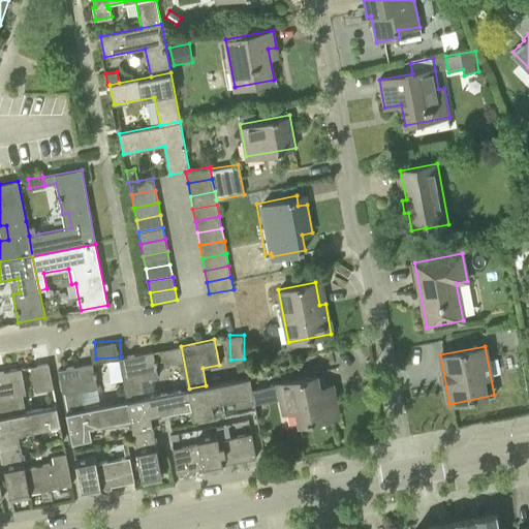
[(123,378),(127,401),(145,398),(142,379),(158,376),(153,351),(119,358),(119,360),(123,378)]
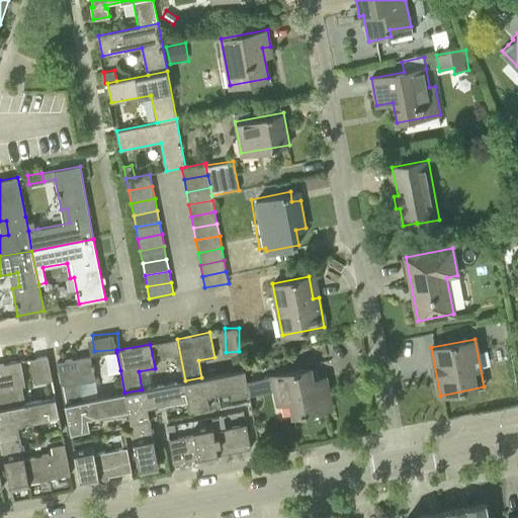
[(116,352),(105,354),(108,373),(120,370),(116,352)]
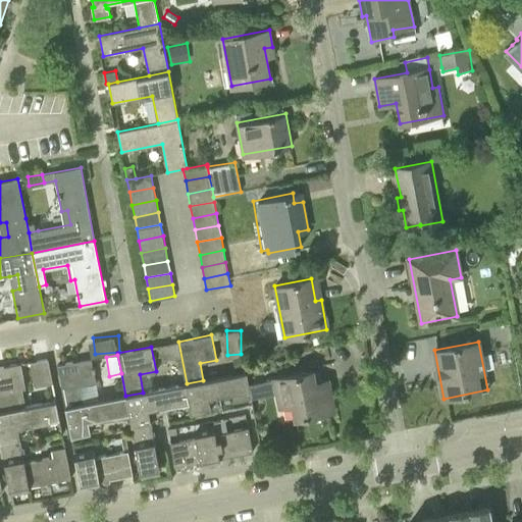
[(244,367),(242,356),(232,358),(235,369),(244,367)]
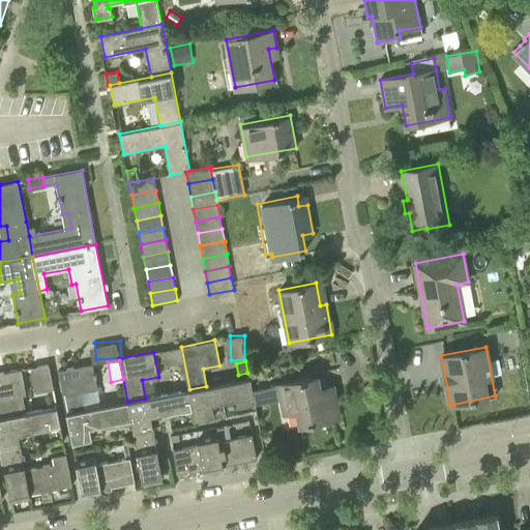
[(58,370),(66,413),(84,410),(81,392),(97,389),(92,363),(58,370)]
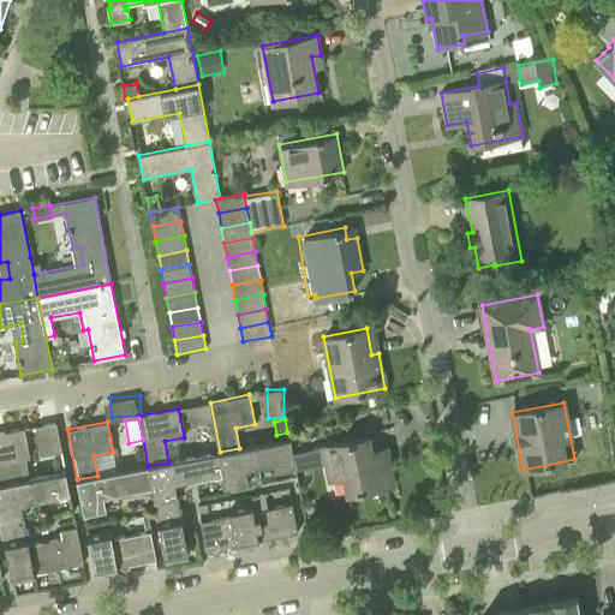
[(0,483),(29,478),(25,458),(29,458),(24,428),(0,431),(0,483)]
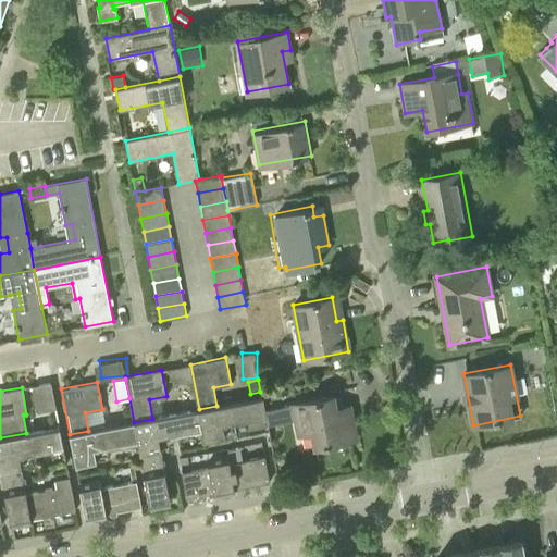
[(334,395),(292,404),(295,419),(298,434),(313,431),(316,446),(357,438),(350,406),(336,408),(334,395)]
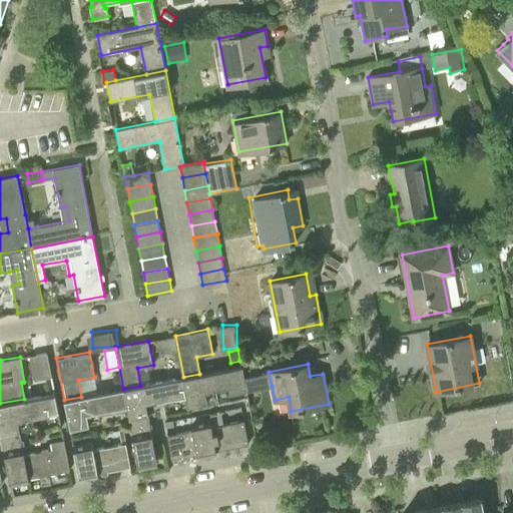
[(246,385),(244,377),(242,366),(199,374),(183,377),(186,396),(188,407),(207,404),(205,393),(246,385)]
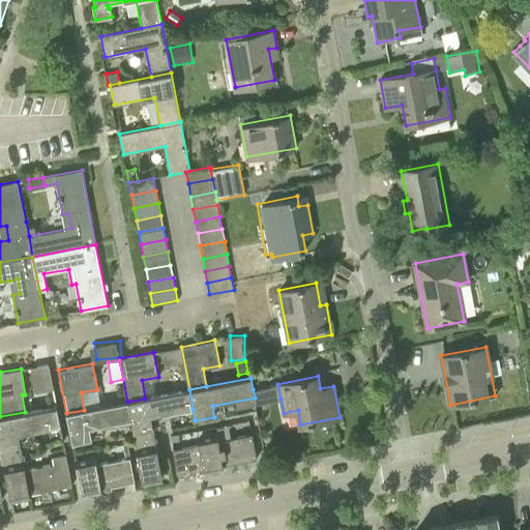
[(260,387),(253,389),(255,398),(256,404),(263,403),(260,387)]
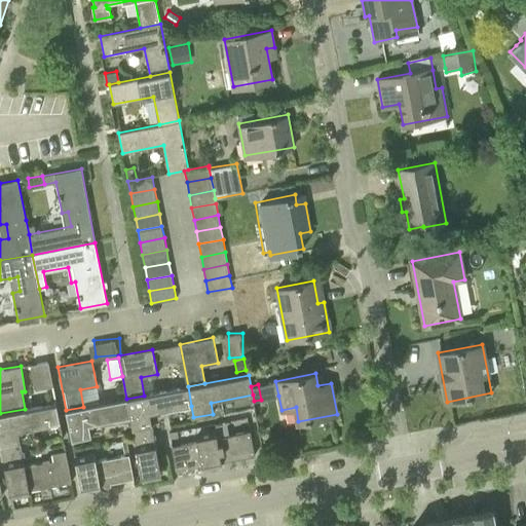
[(191,406),(188,386),(144,396),(126,399),(130,417),(129,417),(132,429),(152,425),(150,414),(191,406)]
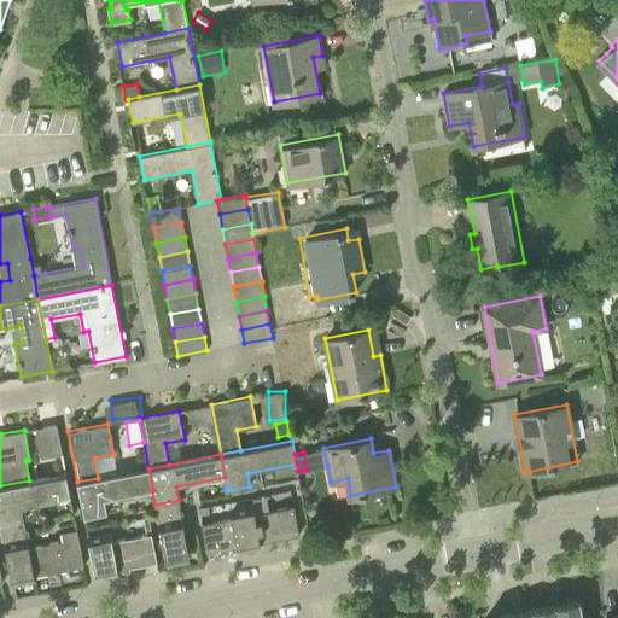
[(149,468),(98,478),(77,482),(85,518),(108,513),(105,500),(152,490),(153,490),(149,468)]
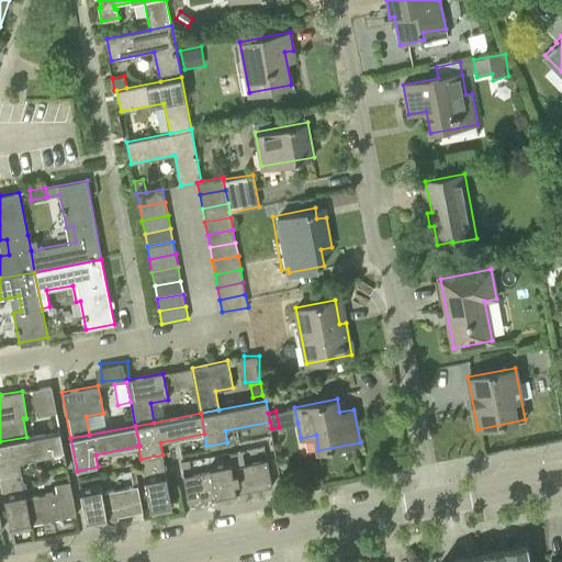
[(0,441),(0,470),(1,475),(22,472),(19,460),(65,451),(60,430),(26,437),(0,441)]
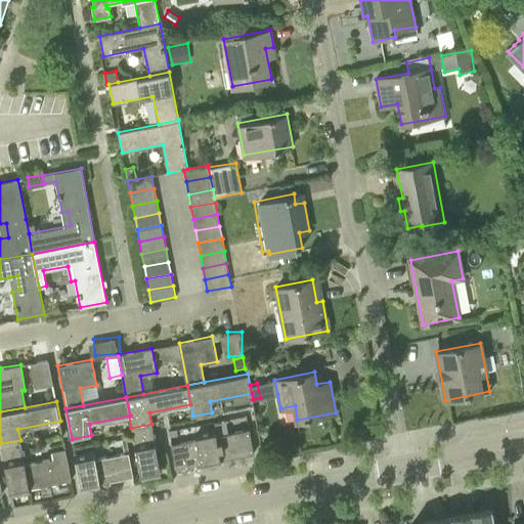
[(151,424),(131,428),(141,475),(161,471),(151,424)]
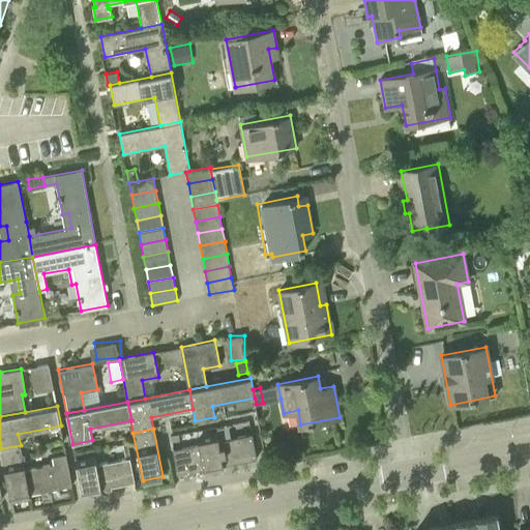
[(252,434),(219,440),(224,465),(257,459),(252,434)]
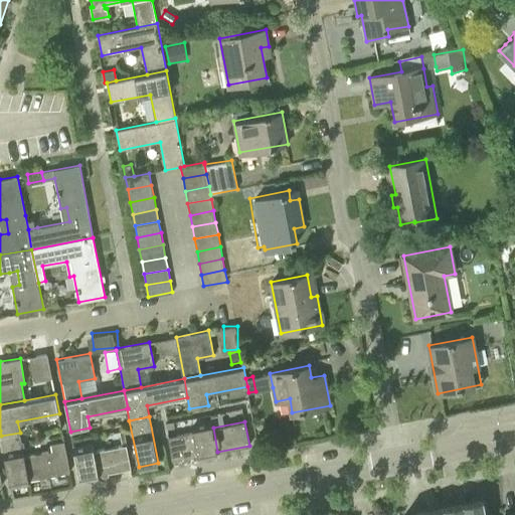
[(218,457),(217,452),(213,427),(212,422),(205,424),(193,426),(194,432),(168,437),(173,461),(198,456),(199,461),(218,457)]
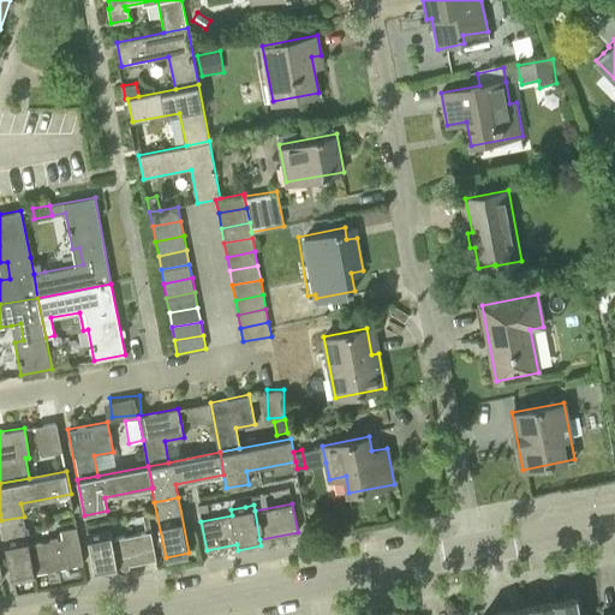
[(24,517),(1,520),(12,577),(84,563),(77,526),(61,530),(63,538),(29,544),(24,517)]
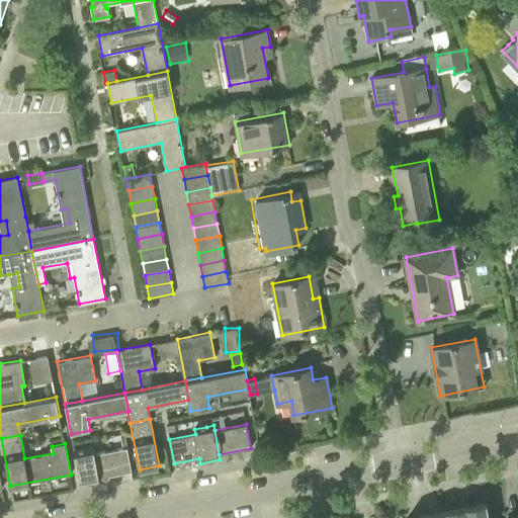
[(132,470),(127,447),(95,453),(94,448),(75,452),(80,481),(132,470)]
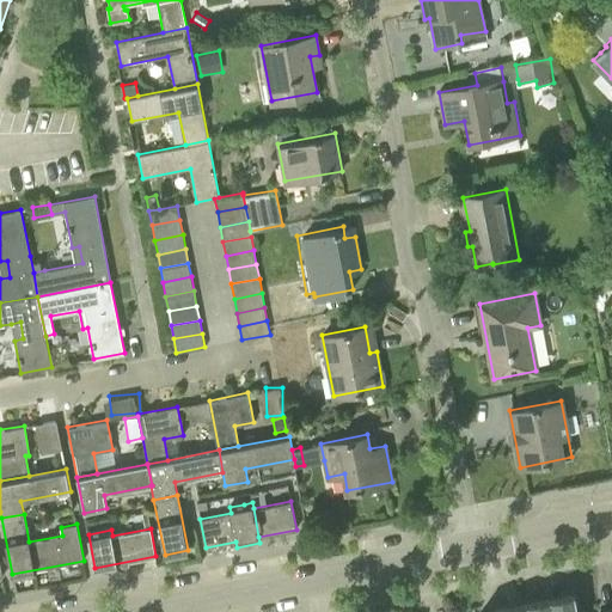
[(551,598),(552,611),(577,611),(575,594),(551,598)]
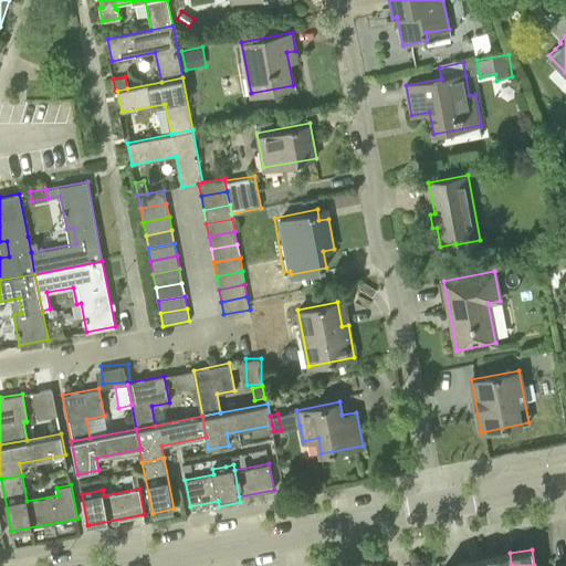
[(489,557),(490,565),(511,565),(510,553),(489,557)]
